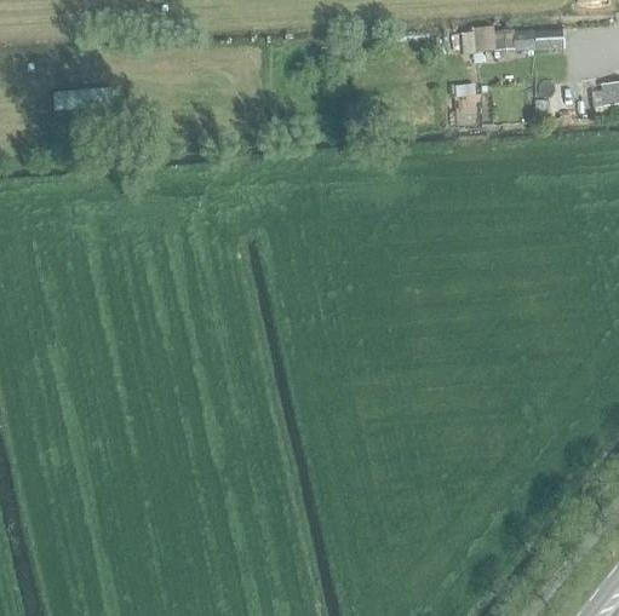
[(474,32),(475,52),(494,50),(494,51),(534,49),(534,50),(563,47),(562,30),(533,32),(533,33),(493,34),(492,29),(474,32)]
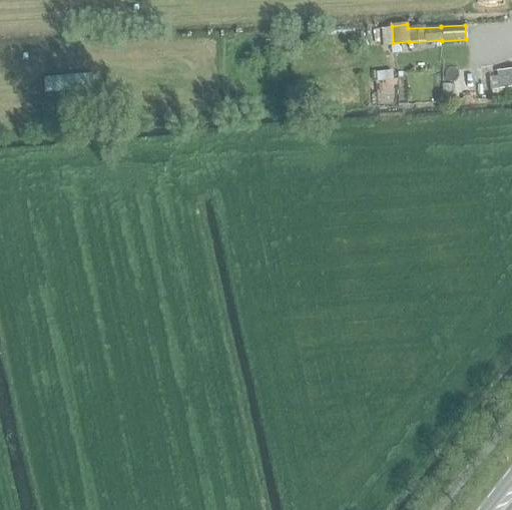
[(511,68),(497,70),(499,88),(511,86),(511,68)]
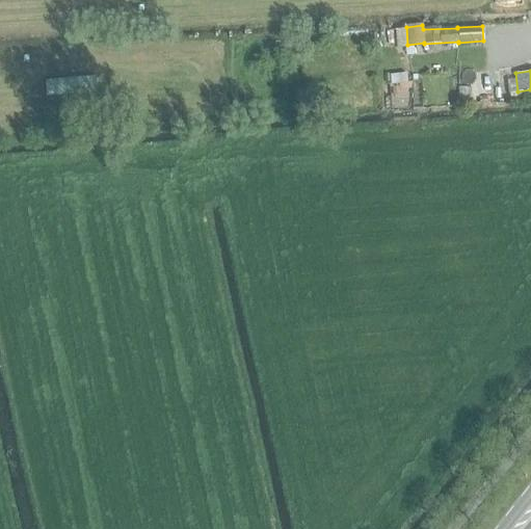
[(406,72),(391,74),(392,82),(407,80),(406,72)]
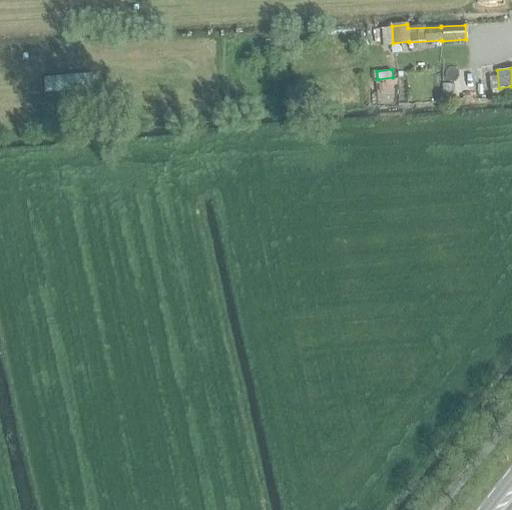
[(44,87),(97,85),(96,71),(43,73),(44,87)]
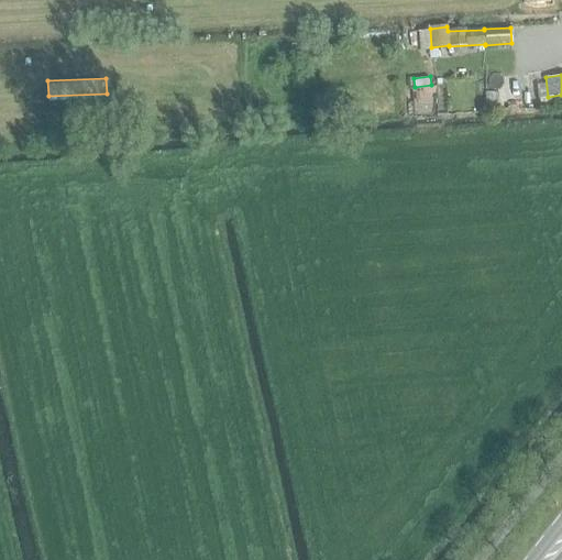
[(497,108),(497,90),(486,90),(486,107),(497,108)]
